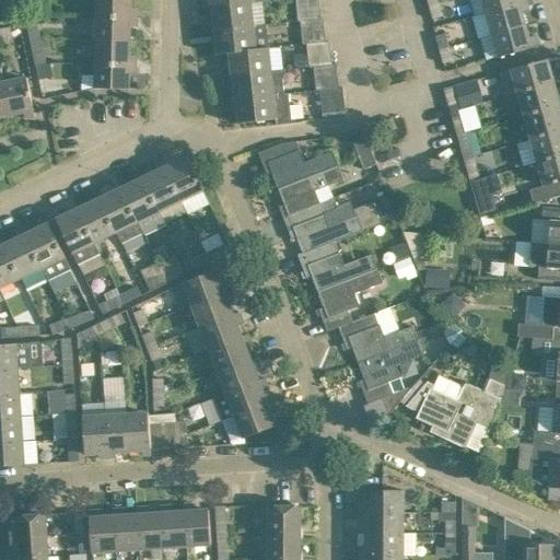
[(97,0),(97,16),(137,18),(137,9),(130,9),(130,0),(97,0)]
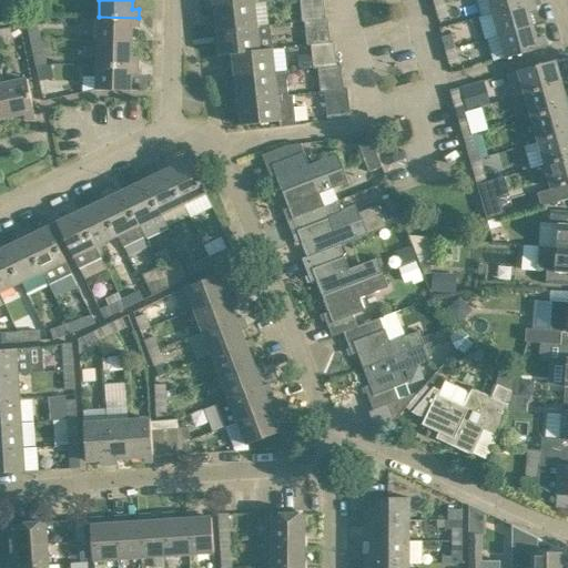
[(300,0),(302,21),(304,21),(326,19),(323,0),(300,0)]
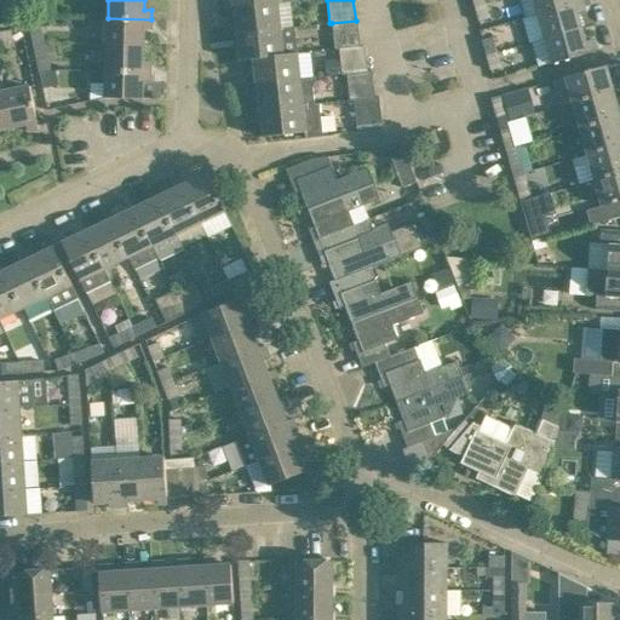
[(534,0),(539,15),(583,1),(581,0),(534,0)]
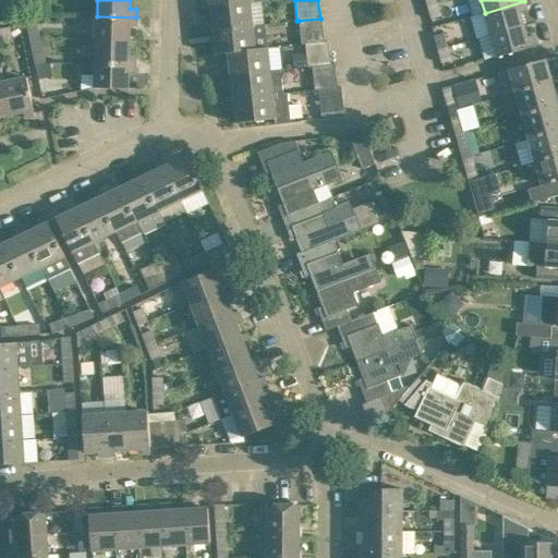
[(485,13),(492,34),(523,25),(520,14),(526,12),(524,1),(485,13)]
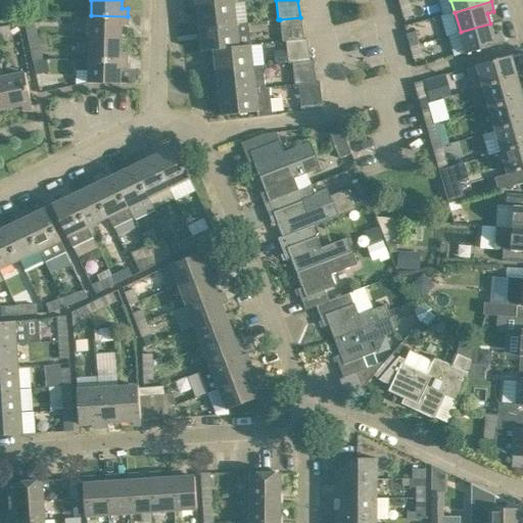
[(235,2),(197,6),(199,29),(237,25),(235,2)]
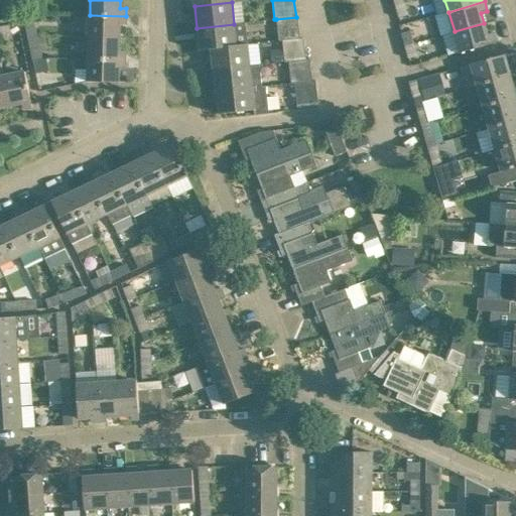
[(404,3),(395,5),(399,18),(407,15),(404,3)]
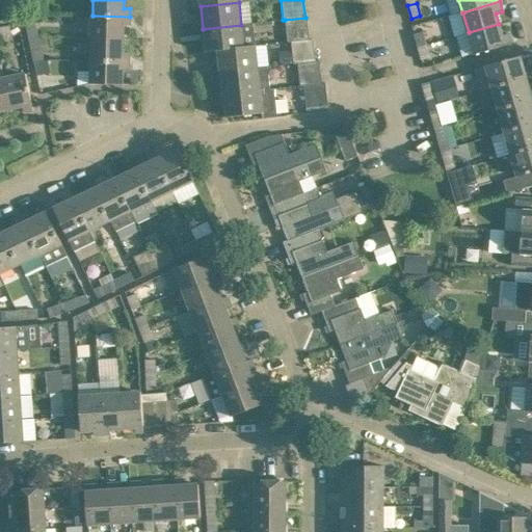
[(92,16),(92,38),(124,38),(124,25),(130,26),(130,17),(92,16)]
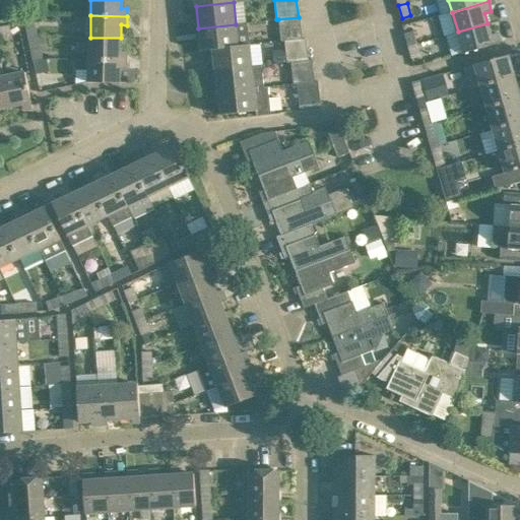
[(280,42),(284,41),(303,39),(300,16),(299,17),(278,19),(280,42)]
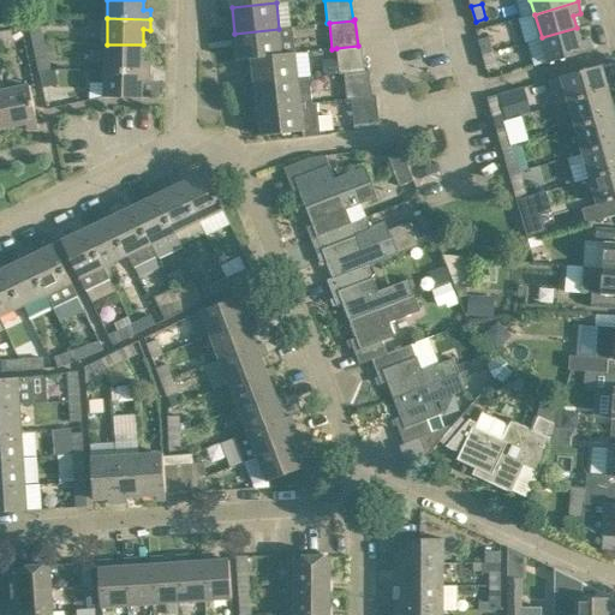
[(30,28),(35,49),(45,48),(41,25),(30,28)]
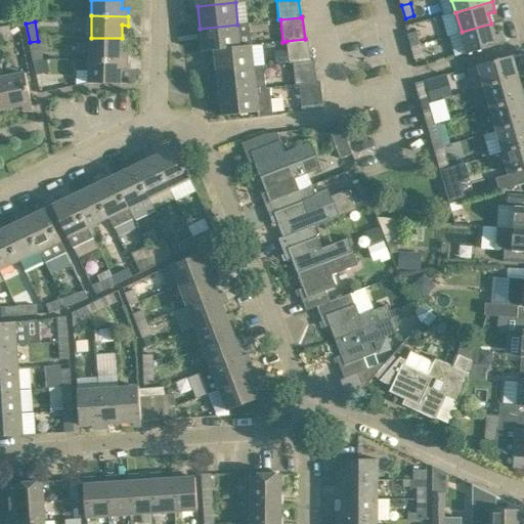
[(203,51),(214,49),(252,45),(250,23),(237,25),(200,29),(203,51)]
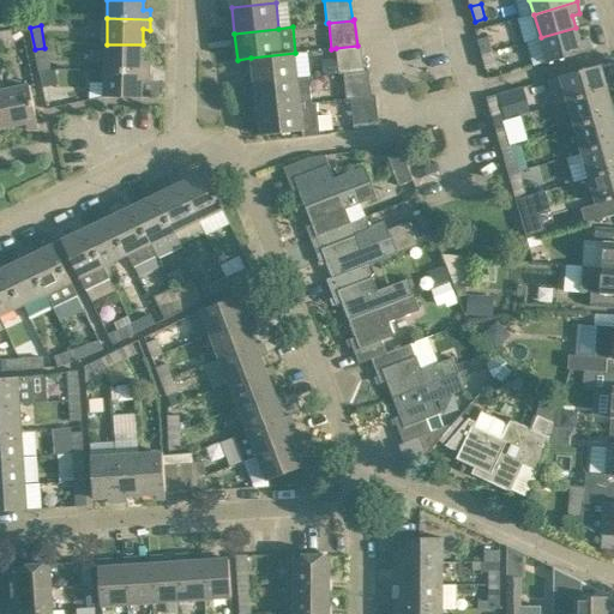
[(579,41),(576,28),(541,37),(547,62),(590,50),(587,38),(579,41)]
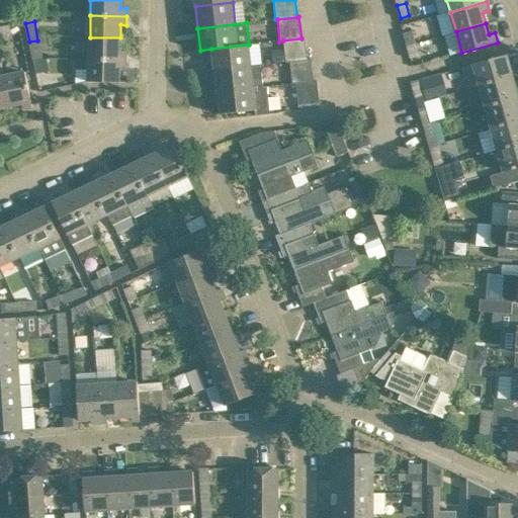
[(0,26),(0,35),(11,34),(9,25),(0,26)]
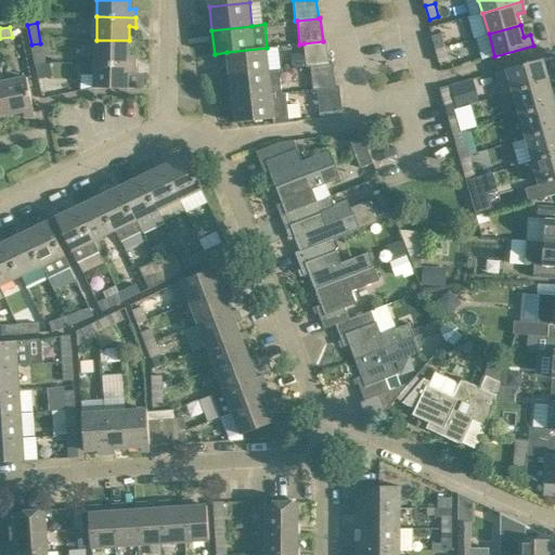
[(431,36),(435,48),(444,46),(441,34),(431,36)]
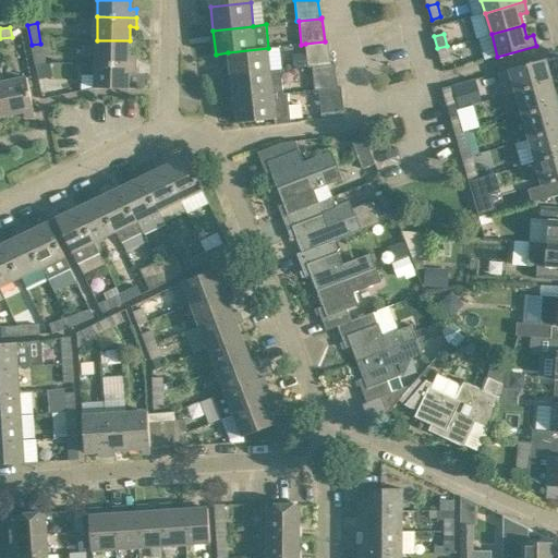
[(97,40),(96,63),(135,64),(135,56),(129,56),(130,40),(97,40)]
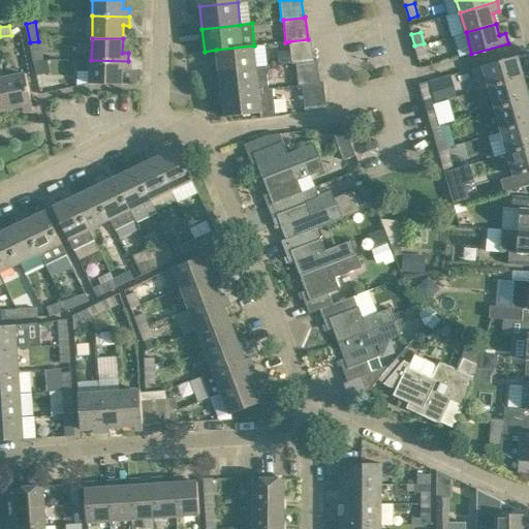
[(291,64),(296,63),(314,61),(312,39),(308,39),(289,41),(291,64)]
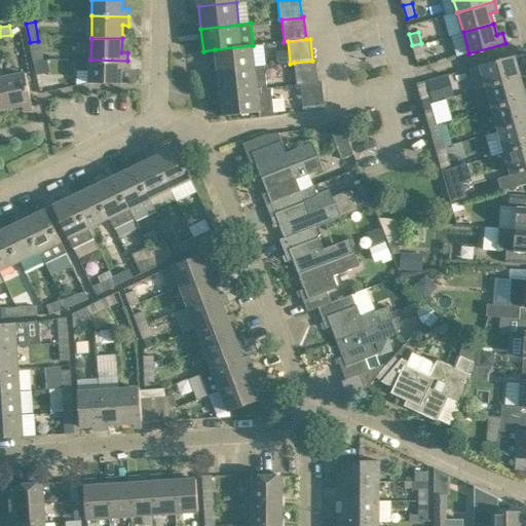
[(30,42),(34,61),(42,59),(38,41),(30,42)]
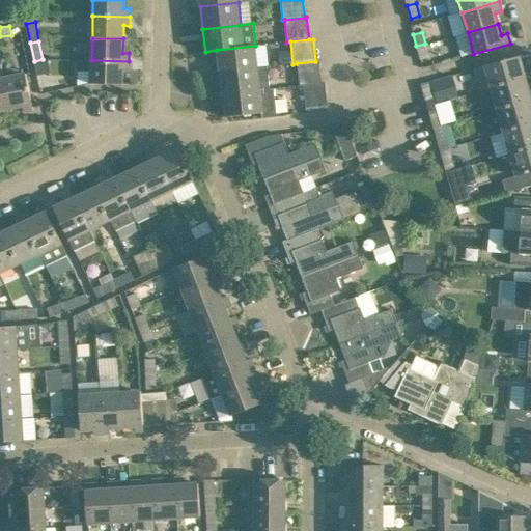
[(429,57),(425,44),(416,46),(420,60),(429,57)]
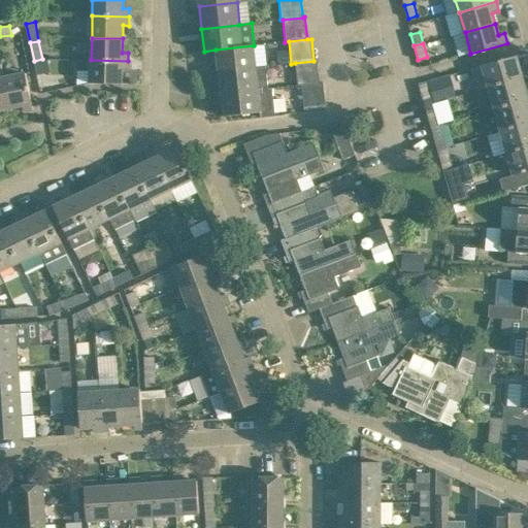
[(216,50),(218,71),(256,67),(254,45),(216,50)]
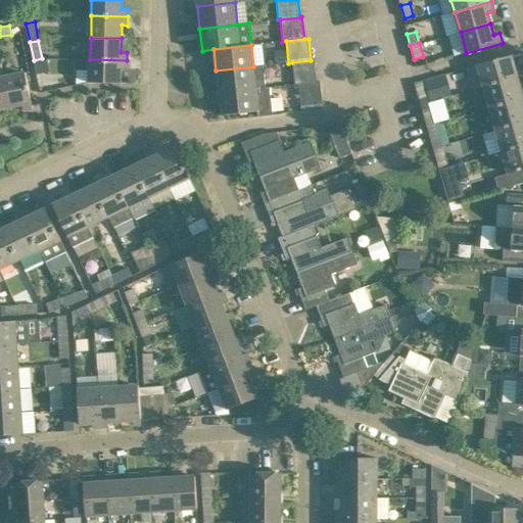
[(478,64),(484,87),(517,78),(511,55),(478,64)]
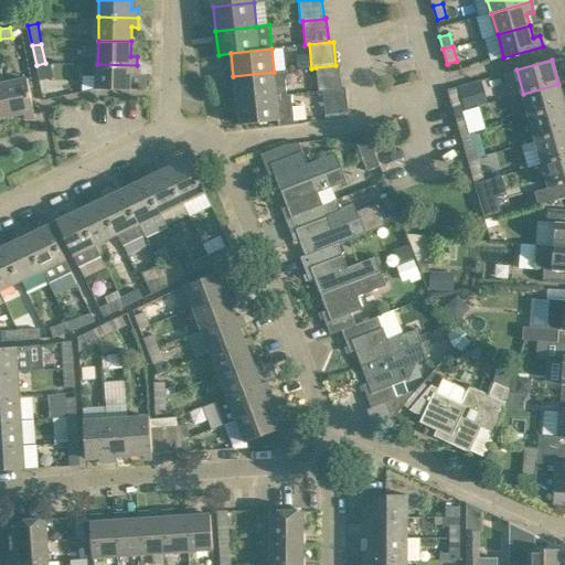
[(45,64),(45,63),(36,65),(43,100),(54,98),(52,87),(60,85),(54,63),(45,64)]
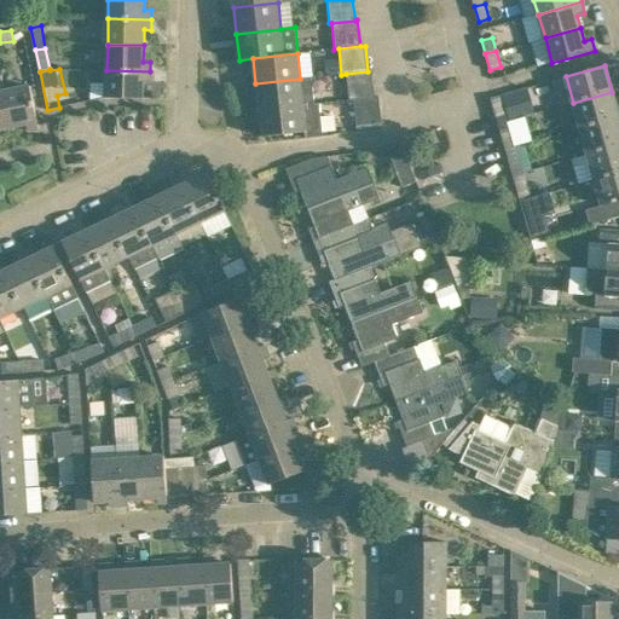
[(150,82),(150,71),(106,70),(90,70),(90,82),(106,82),(105,98),(142,98),(143,82),(150,82)]
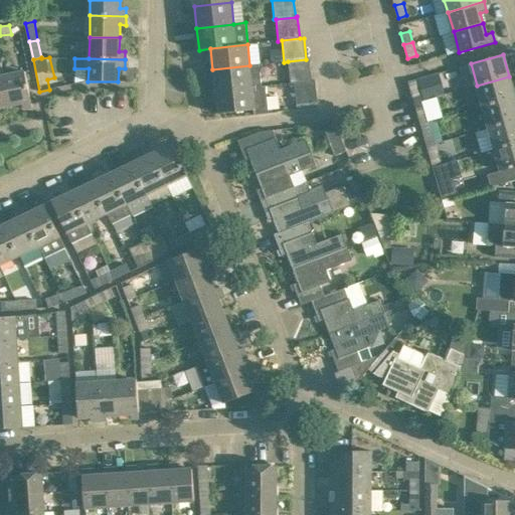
[(290,83),(294,83),(294,82),(312,80),(309,59),(306,59),(288,61),(290,83)]
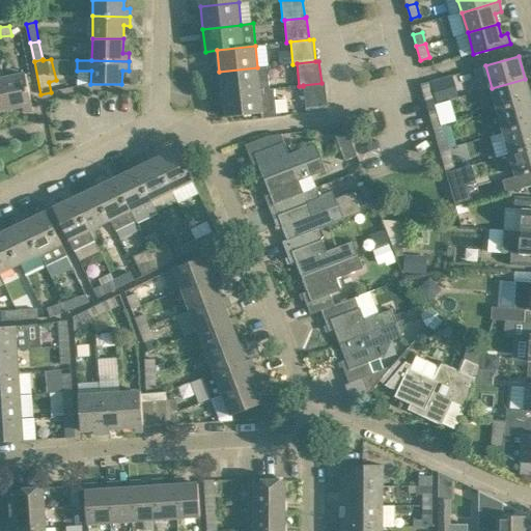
[(219,72),(222,94),(270,89),(269,79),(259,80),(257,67),(219,72)]
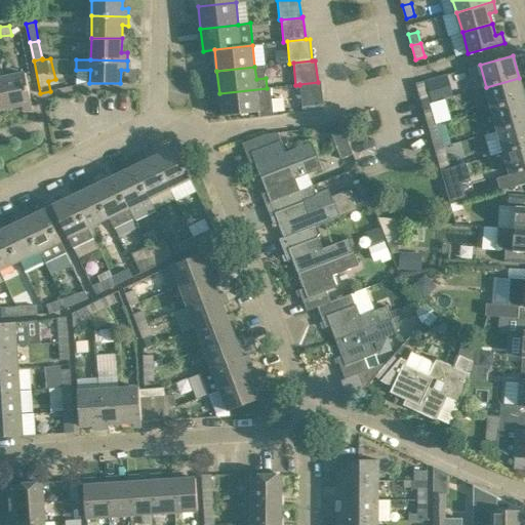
[(3,78),(9,108),(23,105),(24,111),(33,109),(26,73),(3,78)]
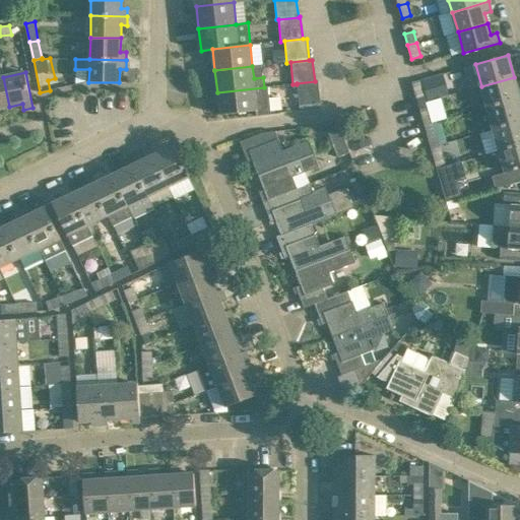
[(412,82),(416,100),(436,93),(431,76),(412,82)]
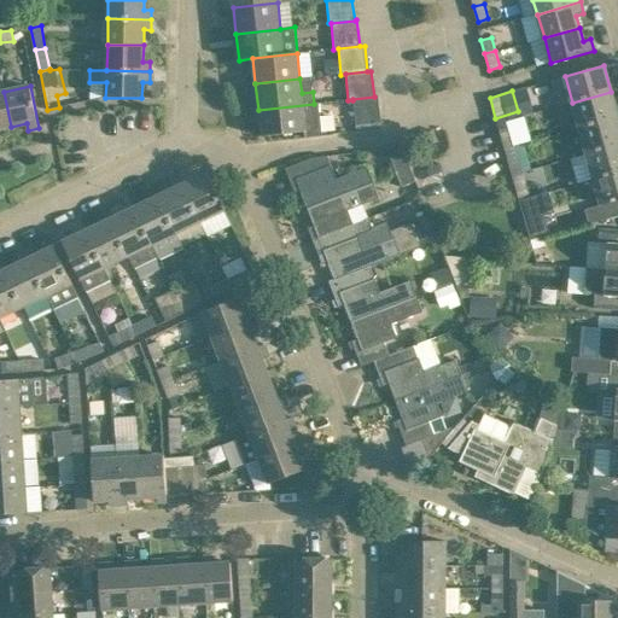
[(0,92),(0,128),(11,127),(4,92),(0,92)]
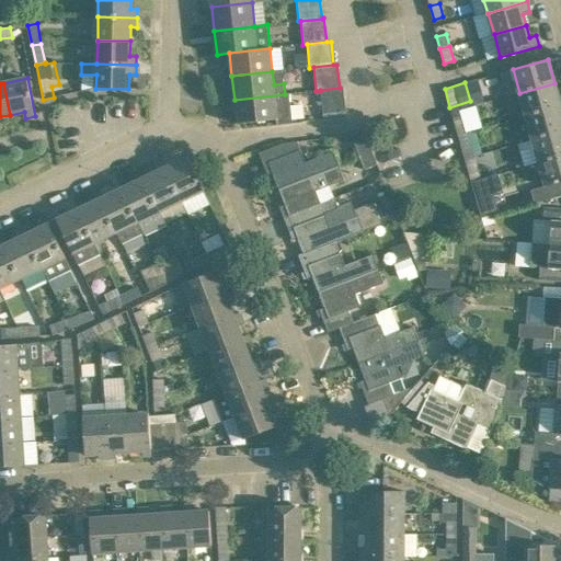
[(519,93),(526,116),(560,105),(554,83),(519,93)]
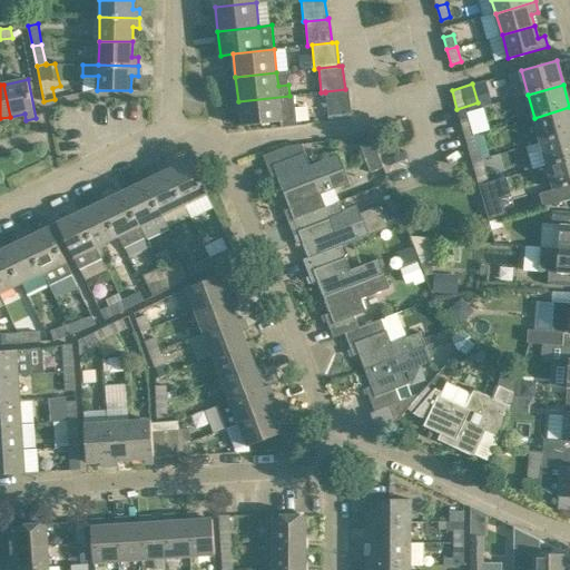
[(349,89),(345,89),(325,91),(325,92),(327,116),(352,114),(349,89)]
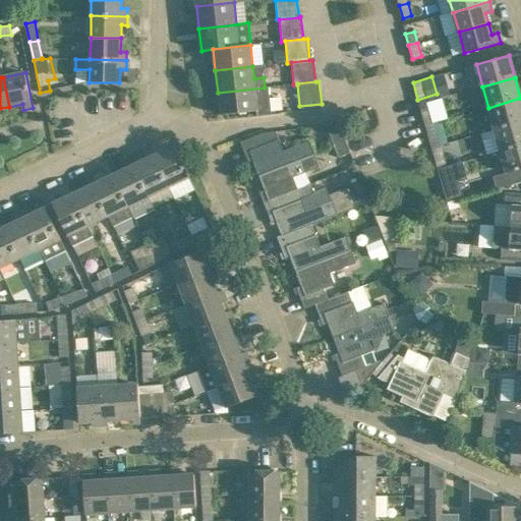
[(269,87),(265,88),(218,93),(220,115),(256,111),(257,116),(272,115),(269,87)]
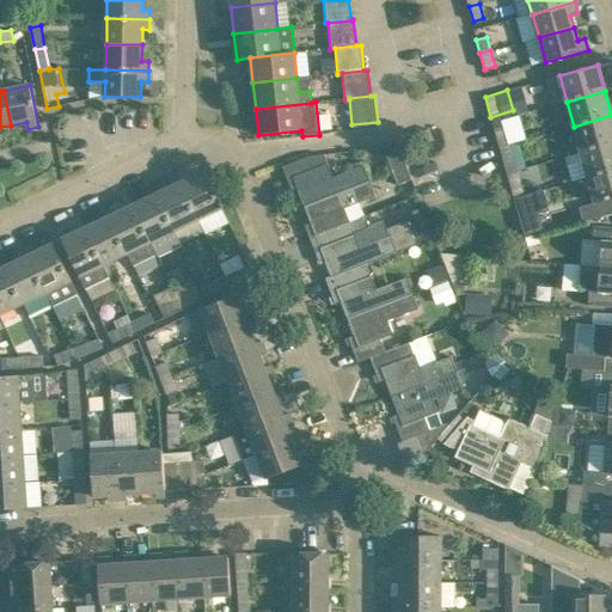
[(611,115),(574,127),(581,152),(611,142),(611,115)]
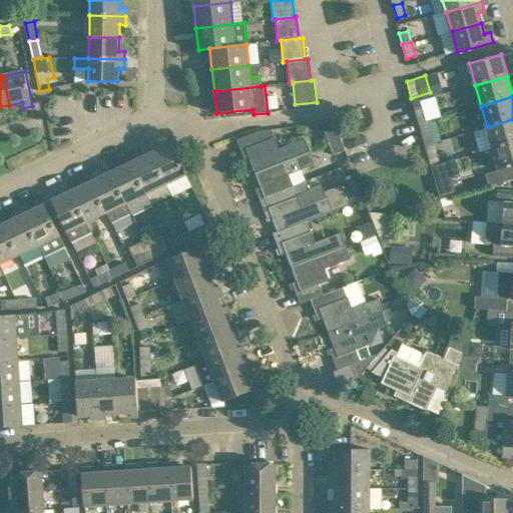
[(414,107),(419,124),(427,121),(422,104),(414,107)]
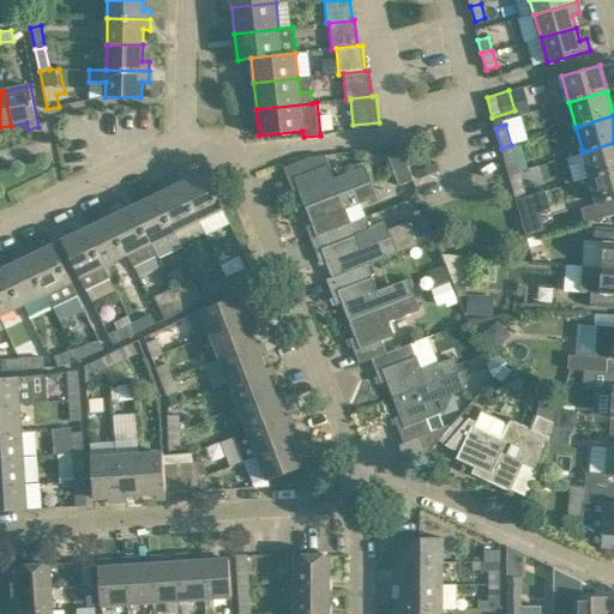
[(431,130),(419,133),(423,145),(434,140),(431,130)]
